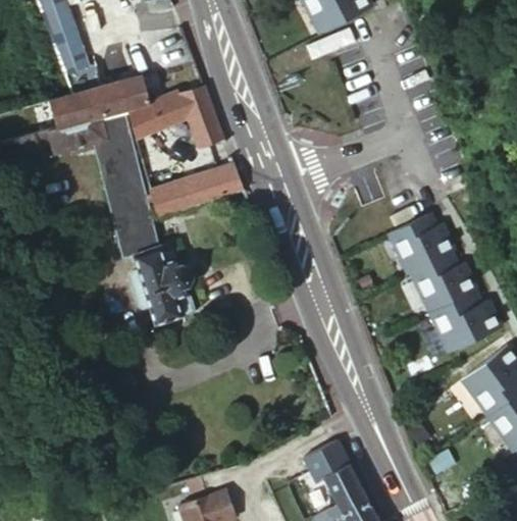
[(65,0),(40,0),(68,71),(88,64),(81,44),(65,0)]
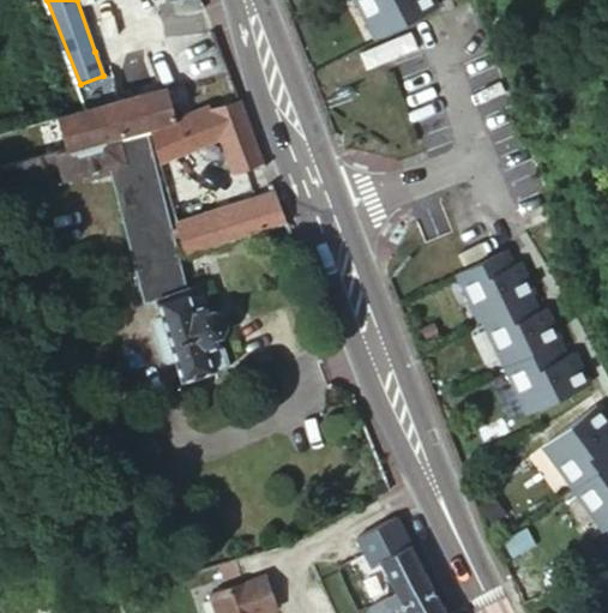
[(357,0),(375,34),(433,5),(429,0),(357,0)]
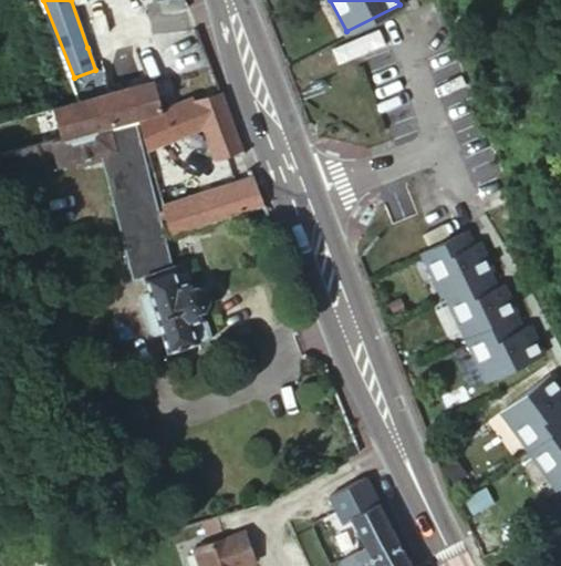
[(154,78),(81,101),(89,126),(108,120),(141,111),(162,105),(154,78)]
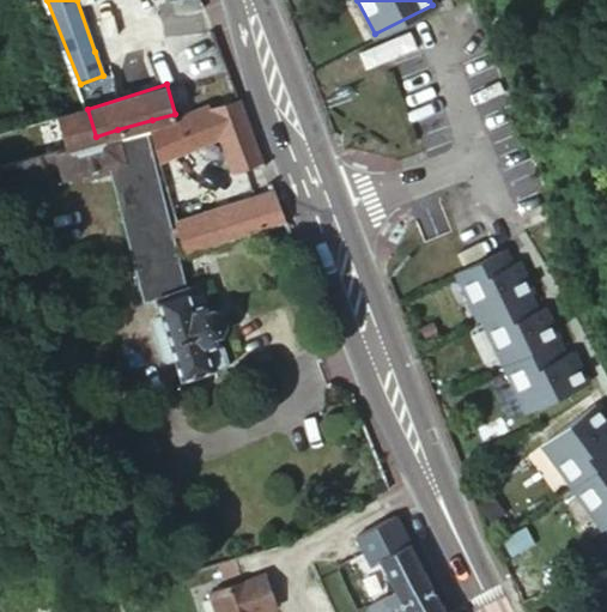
[(228,100),(208,104),(175,114),(152,120),(161,153),(218,131),(231,167),(261,155),(237,95),(228,100)]
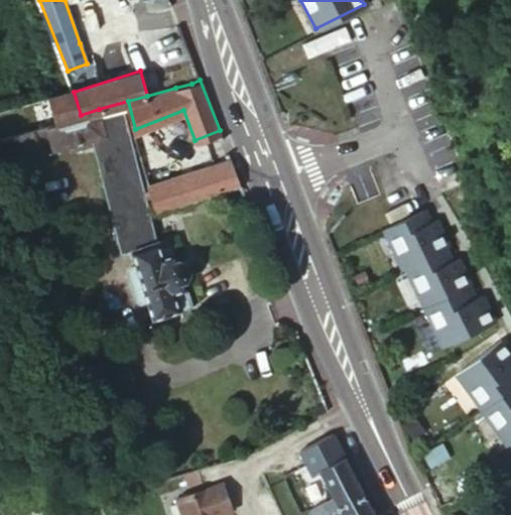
[(101,117),(99,109),(81,115),(55,122),(11,135),(14,146),(54,135),(57,144),(88,137),(109,227),(128,223),(133,245),(155,237),(139,169),(125,110),(101,117)]
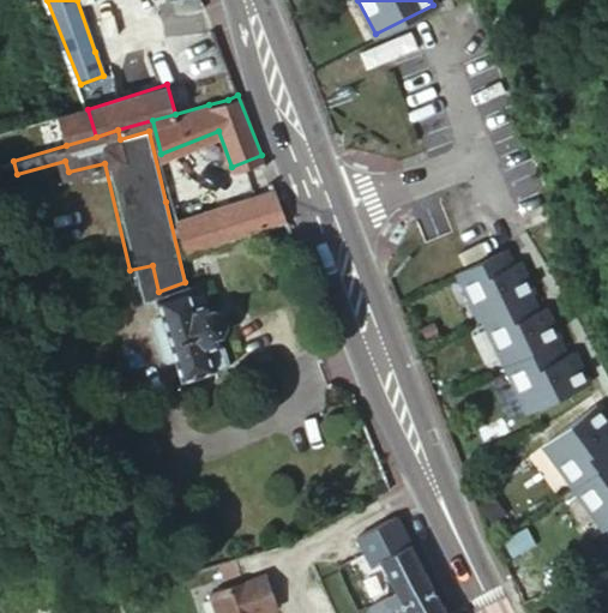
[(287,222),(275,191),(175,222),(182,253),(287,222)]
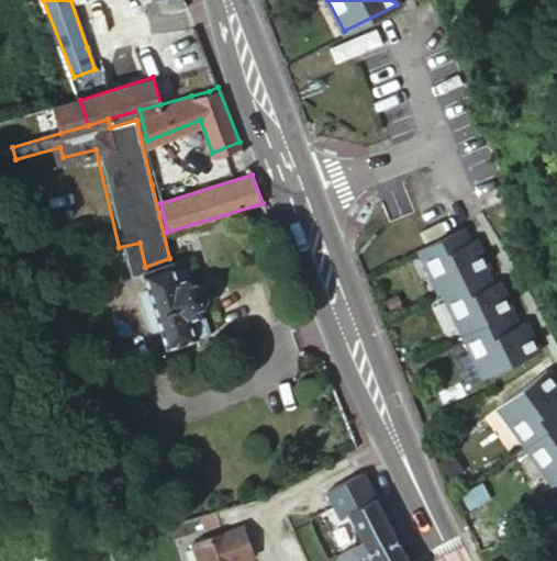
[(443,289),(481,270),(486,268),(472,239),(465,243),(460,235),(420,251),(438,291),(443,289)]
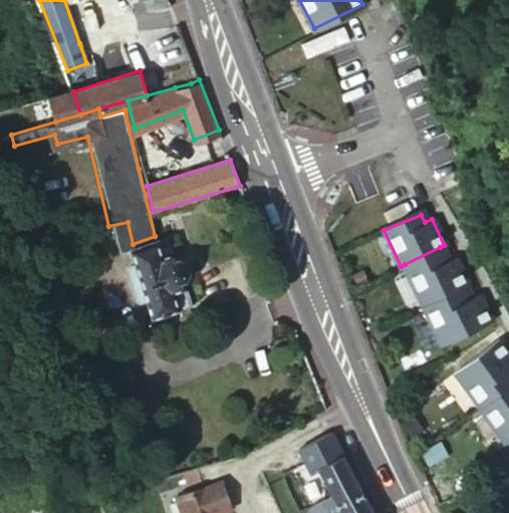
[(163,233),(155,236),(133,244),(142,267),(138,270),(133,276),(143,302),(149,305),(155,302),(160,317),(199,304),(194,289),(190,291),(187,282),(192,280),(195,275),(191,264),(186,261),(180,263),(177,250),(166,253),(161,242),(165,240),(163,233)]
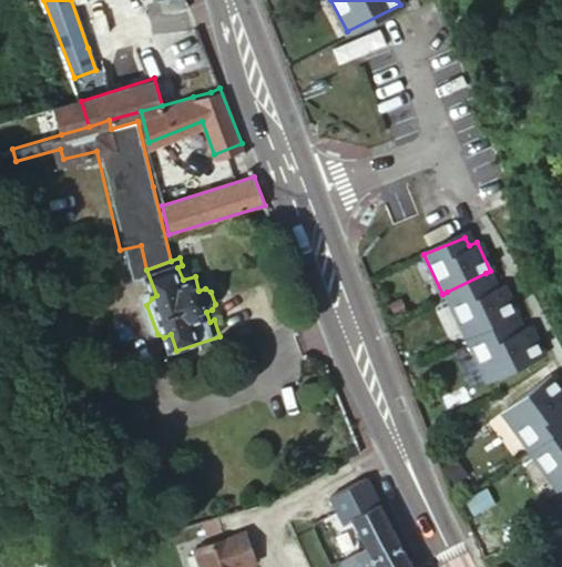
[(447,292),(466,336),(511,315),(514,313),(500,284),(492,287),(486,273),(447,292)]
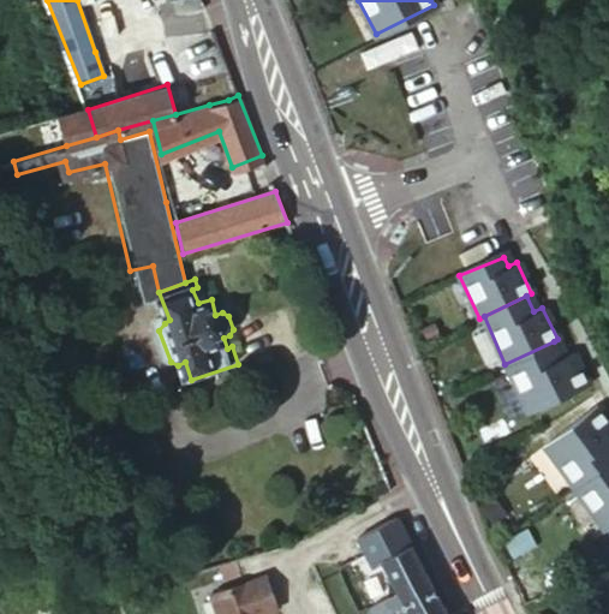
[(554,341),(505,364),(529,410),(585,382),(572,352),(562,356),(554,341)]
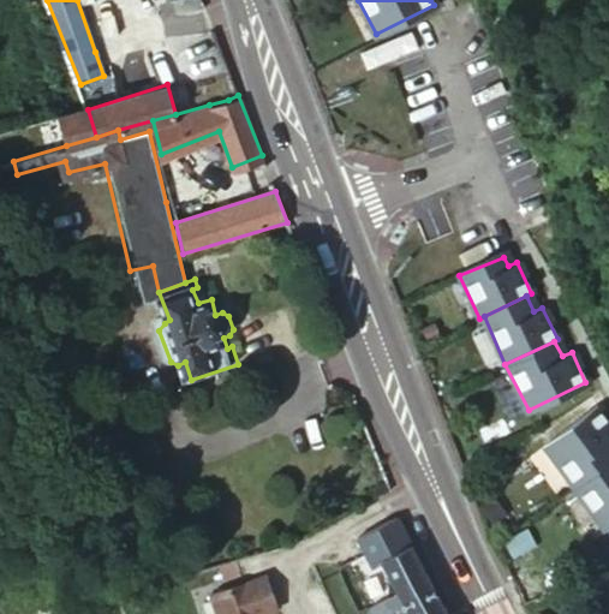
[(574,486),(608,460),(608,442),(607,440),(608,437),(608,423),(596,405),(543,442),(574,486)]
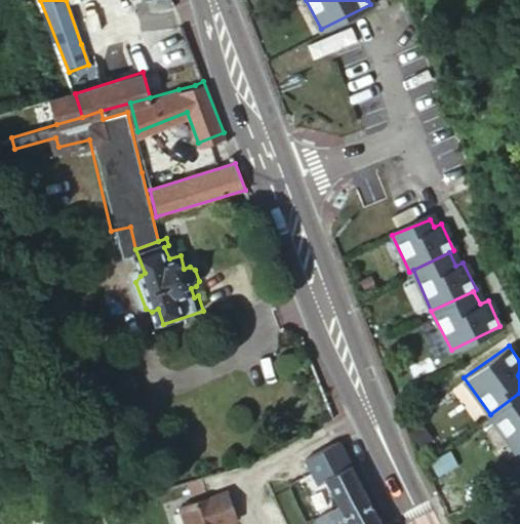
[(519,393),(490,414),(489,415),(516,452),(519,448),(519,393)]
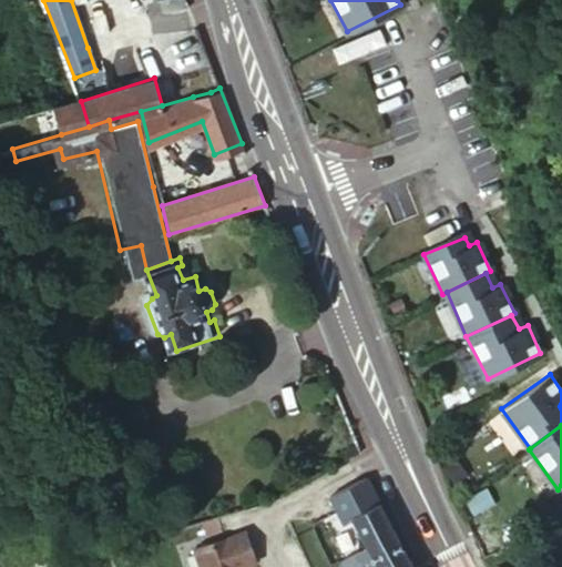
[(379,505),(368,474),(343,490),(354,514),(371,553),(345,566),(411,566),(379,505)]
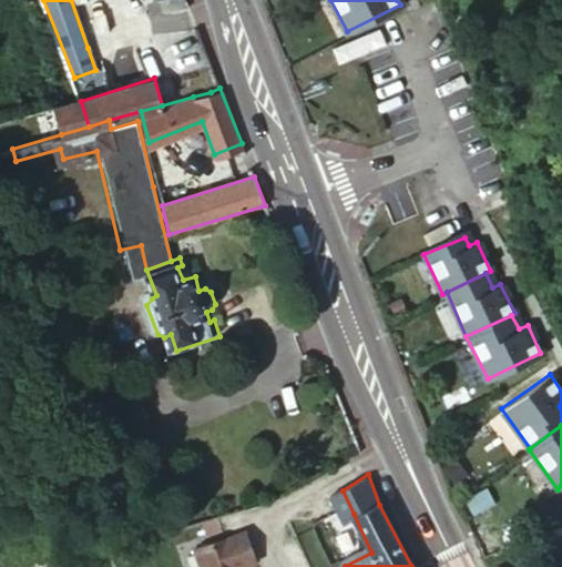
[(246,530),(195,546),(202,566),(243,566),(256,562),(246,530)]
